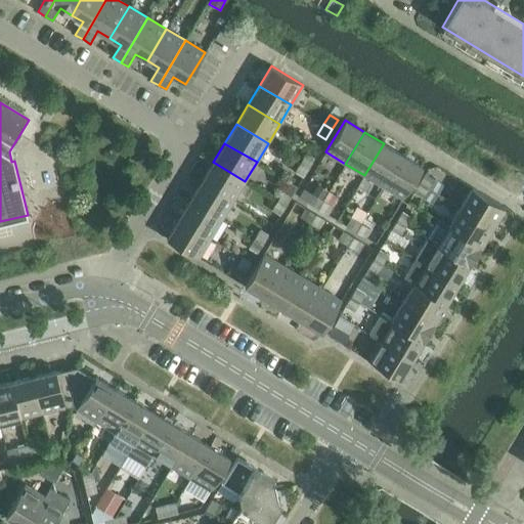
[(384,187),(403,156),(384,143),(364,175),(384,187)]
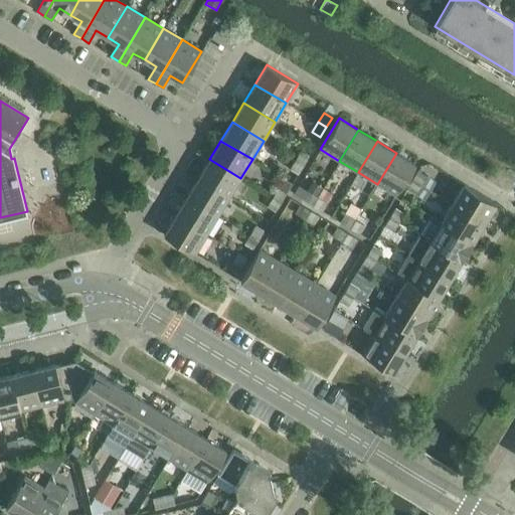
[(309,155),(301,150),(295,160),(304,165),(309,155)]
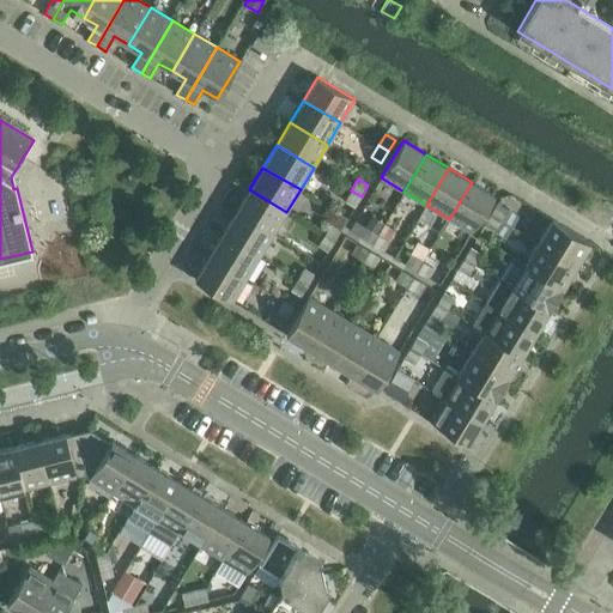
[(472,232),(495,195),(472,182),(449,219),(472,232)]
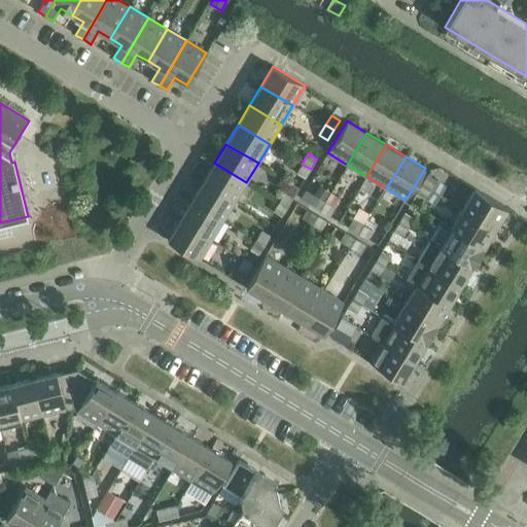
[(246,182),(214,163),(203,182),(235,202),(246,182)]
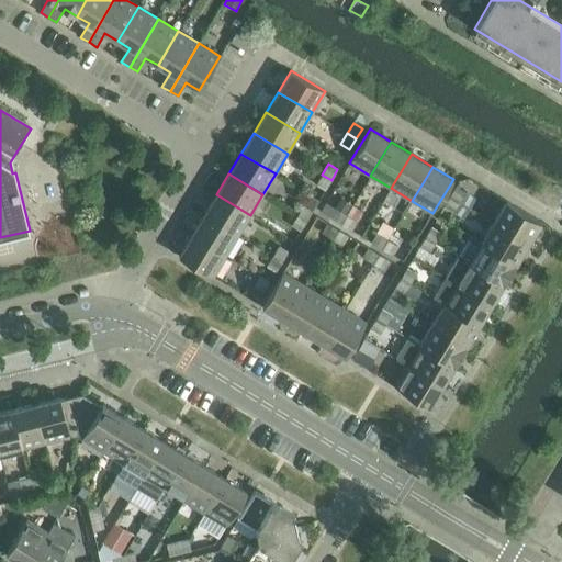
[(316,184),(325,190),(332,180),(322,175),(316,184)]
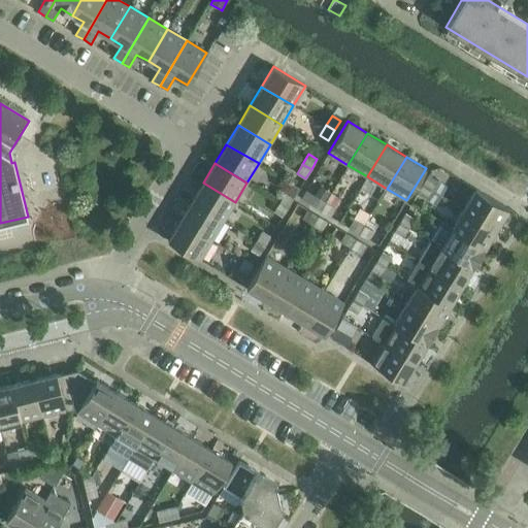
[(437,180),(428,174),(423,185),(431,190),(437,180)]
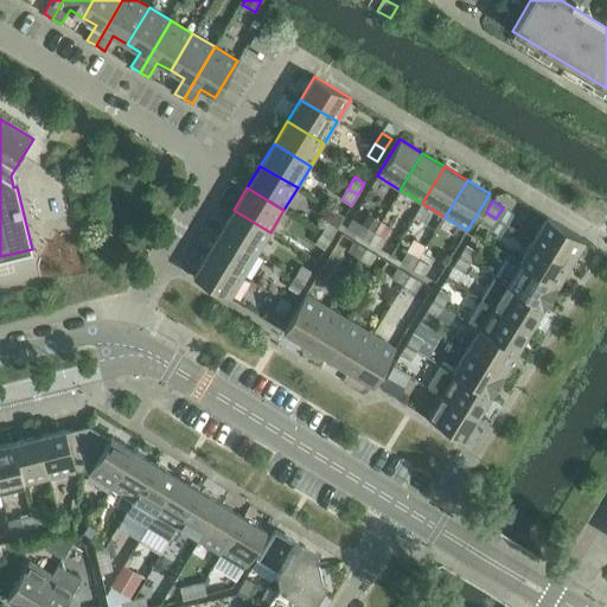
[(270,232),(234,210),(221,231),(257,254),(270,232)]
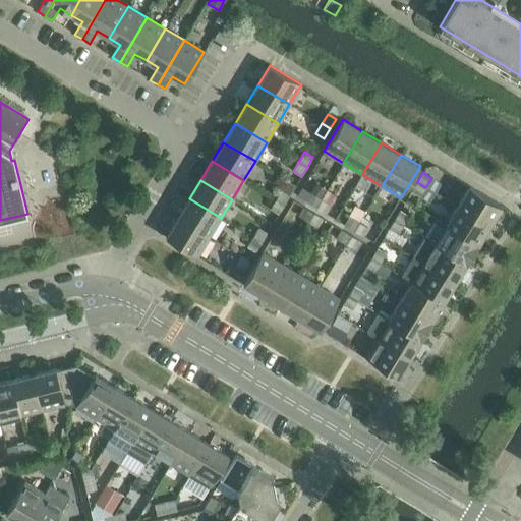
[(411,191),(420,196),(425,187),(417,182),(411,191)]
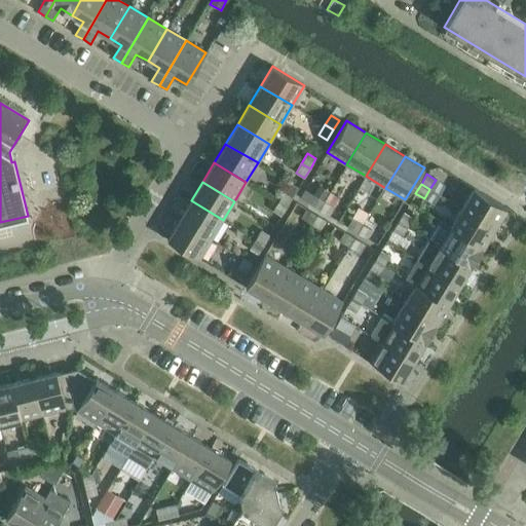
[(320,187),(309,203),(320,210),(324,201),(329,193),(320,187)]
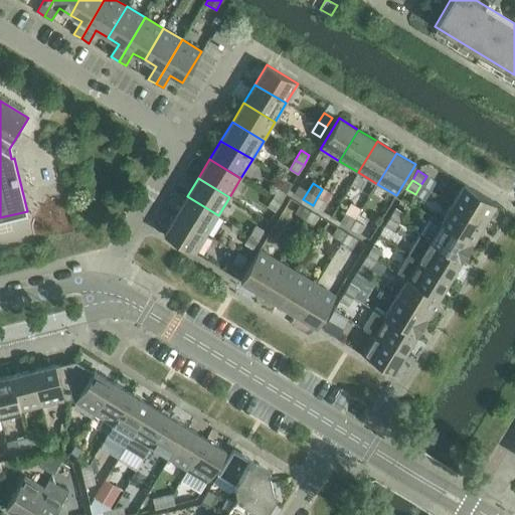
[(495,203),(464,184),(453,204),(484,223),(495,203)]
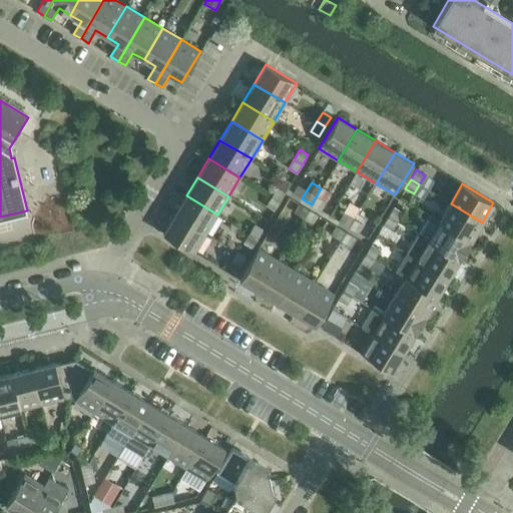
[(286,191),(278,186),(272,196),(280,201),(286,191)]
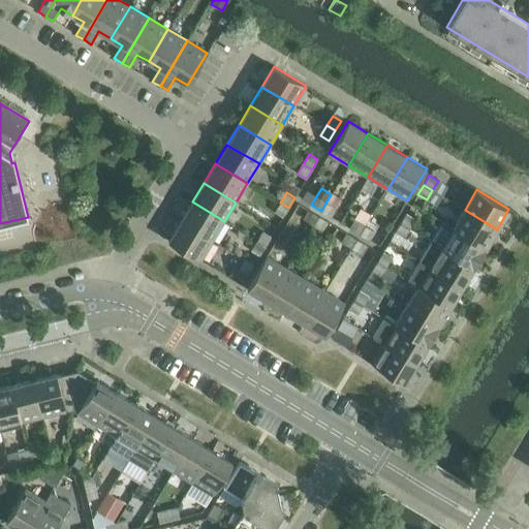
[(224,221),(192,201),(180,221),(213,241),(224,221)]
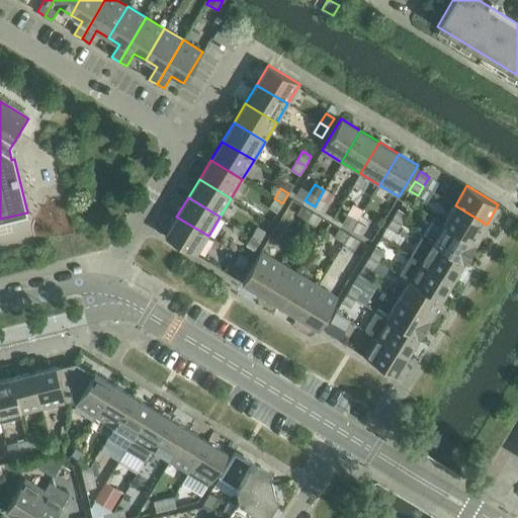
[(268,208),(276,213),(282,203),(274,198),(268,208)]
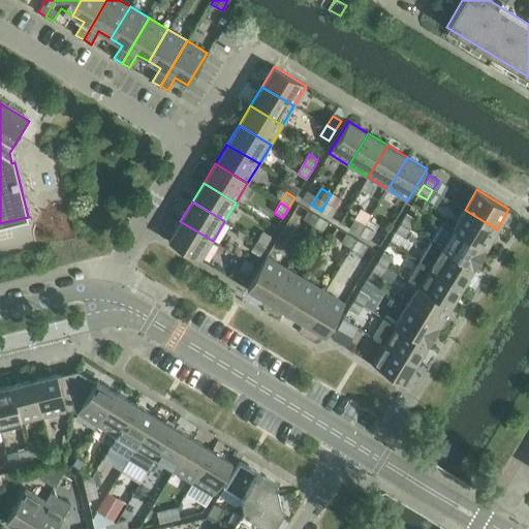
[(336,209),(325,203),(321,211),(331,217),(336,209)]
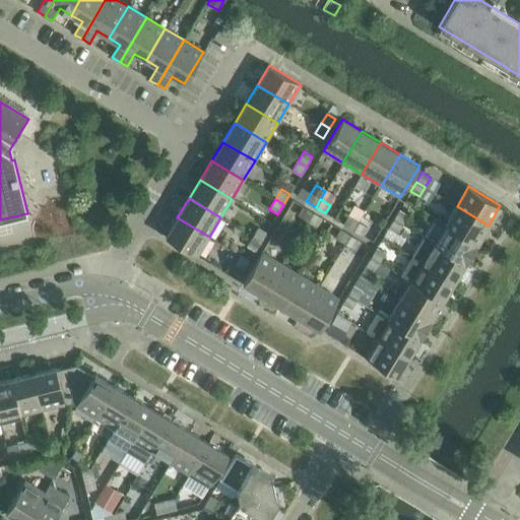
[(489,225),(457,206),(445,224),(477,244),(489,225)]
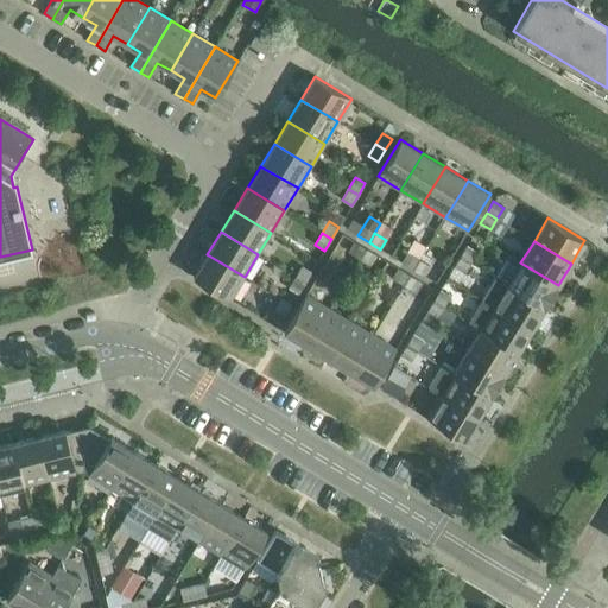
[(354,242),(347,254),(358,260),(366,248),(354,242)]
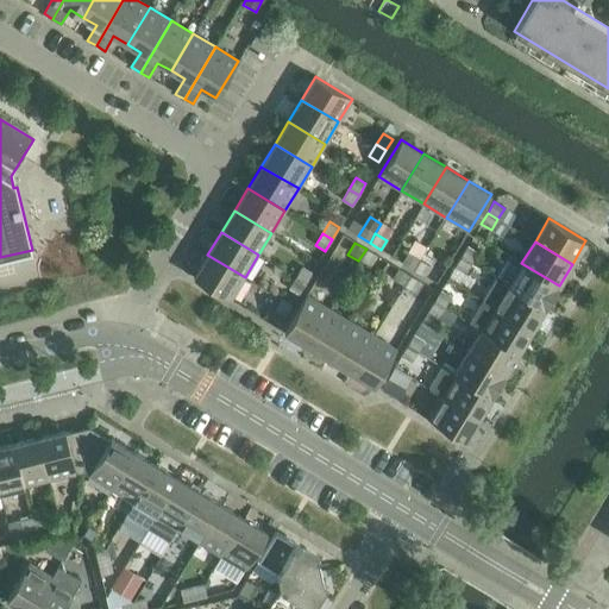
[(478,252),(468,246),(462,257),(471,263),(478,252)]
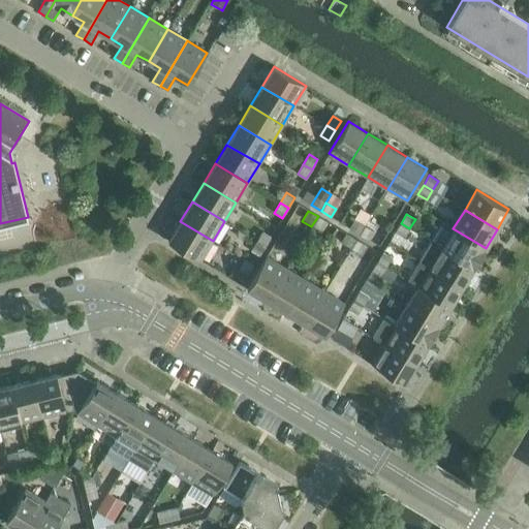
[(321,232),(328,222),(318,216),(311,226),(321,232)]
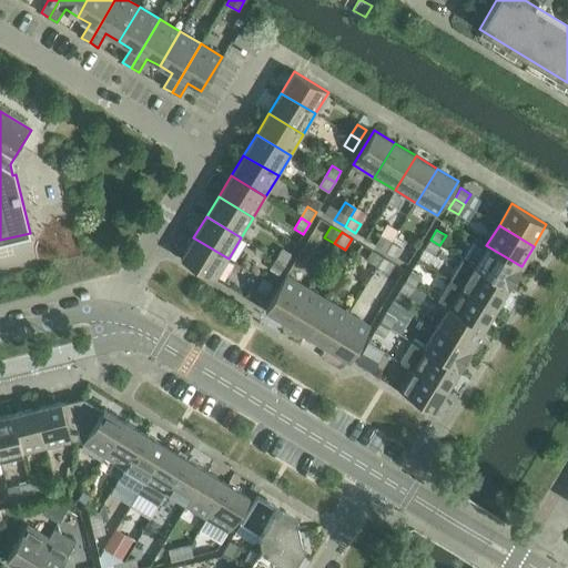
[(381,236),(375,245),(386,252),(391,243),(381,236)]
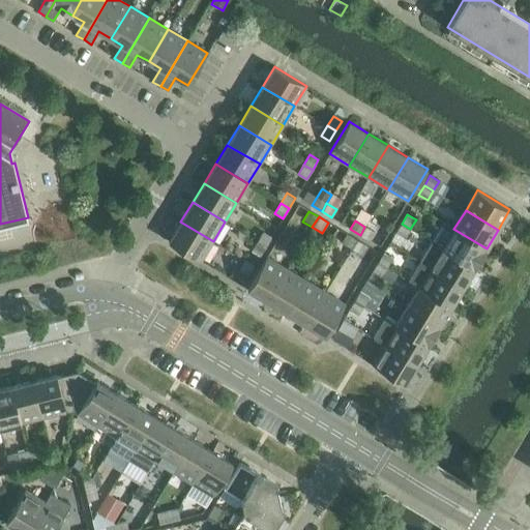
[(169,241),(201,261),(213,241),(180,222),(169,241)]
